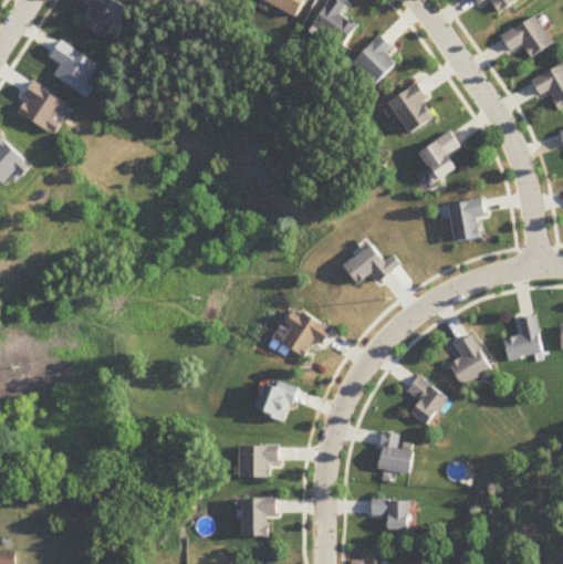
[(124,6),(114,0),(90,0),(77,22),(104,39),(124,6)]
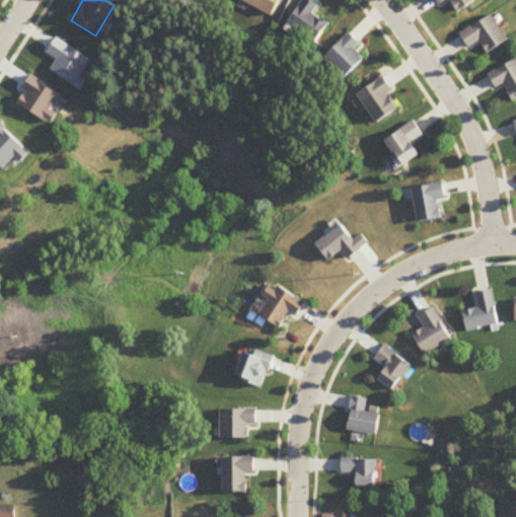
[(317,4),(311,0),(300,0),(285,23),(314,44),(328,23),(312,12),(317,4)]
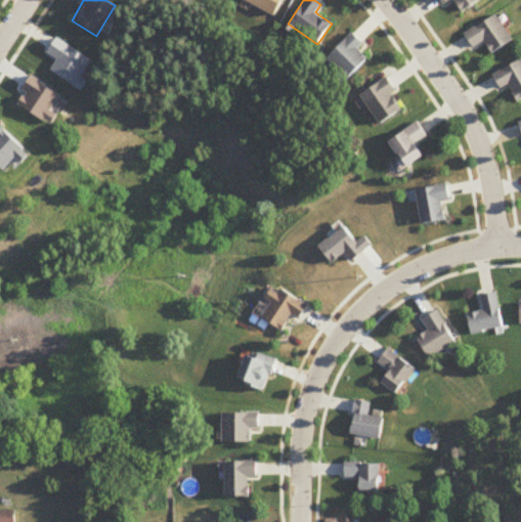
[(479,0),(439,0),(442,4),(448,0),(452,0),(462,12),(479,0)]
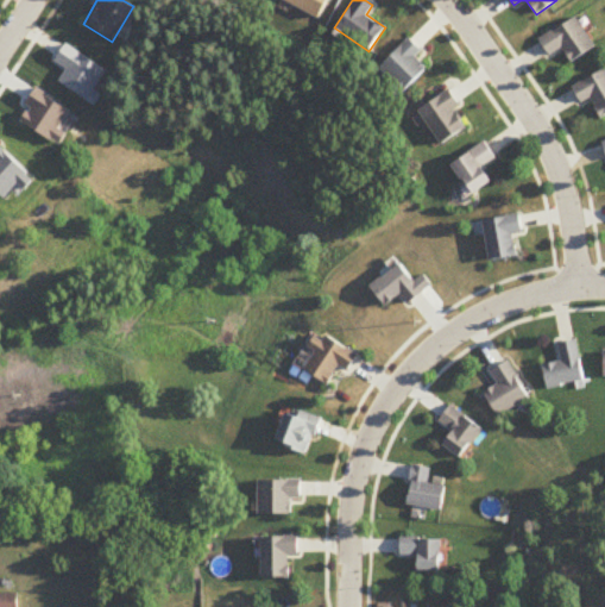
[(560,49),(571,63),(594,47),(572,14),(537,38),(549,56),(560,49)]
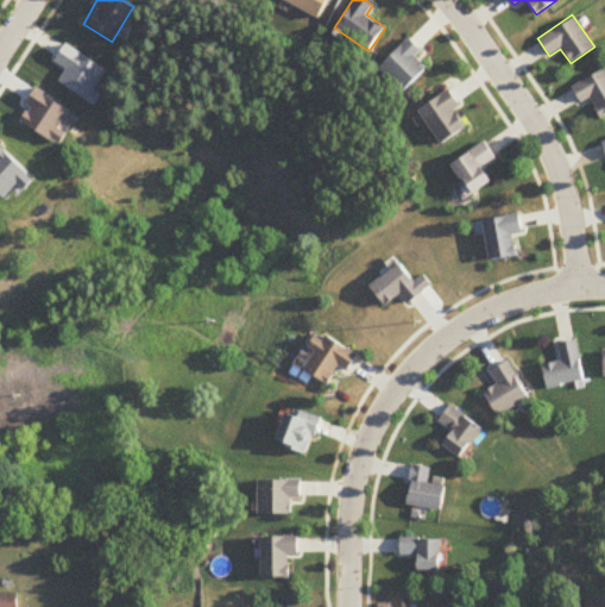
[(423,51),(408,37),(378,68),(394,83),(389,88),(399,98),(427,70),(415,58),(423,51)]
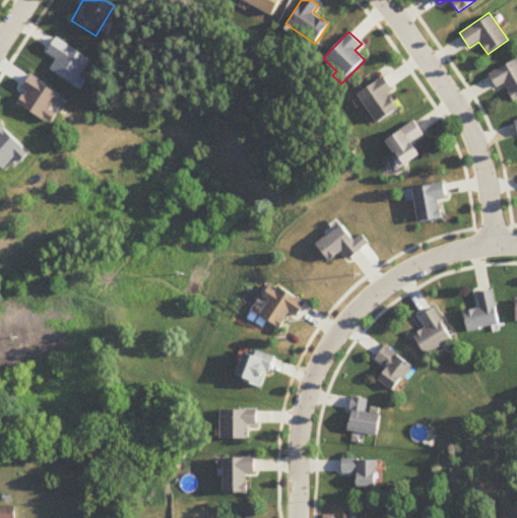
[(516,96),(516,58),(488,71),(495,88),(504,84),(511,100),(516,96)]
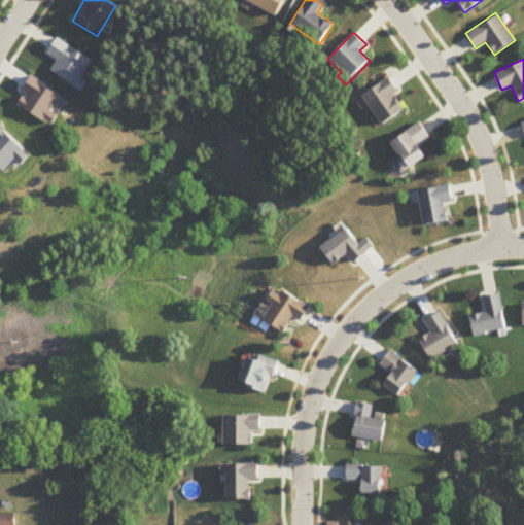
[(397,92),(388,78),(361,96),(382,126),(404,111),(392,95),(397,92)]
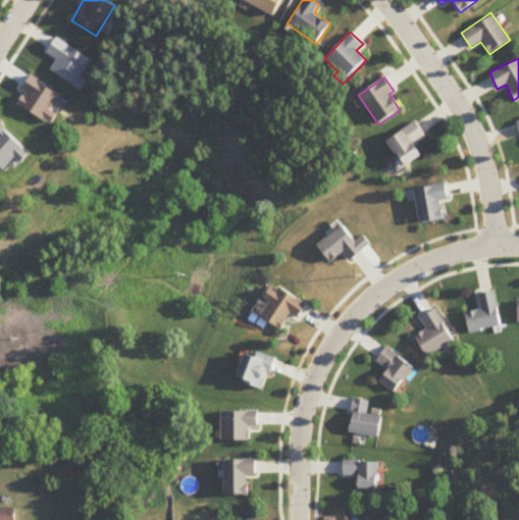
[(405,167),(421,156),(413,145),(425,136),(415,121),(386,141),(405,167)]
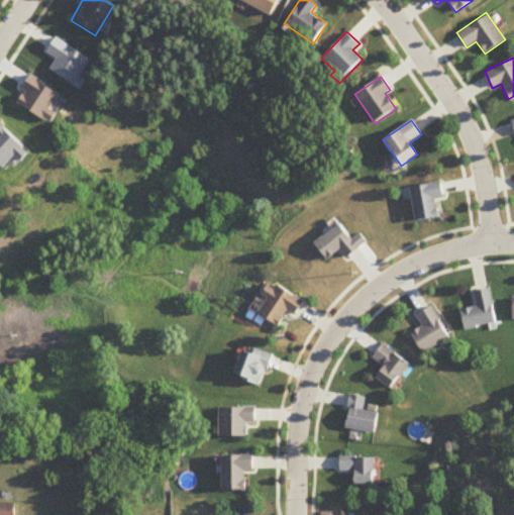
[(437,218),(434,199),(443,197),(440,182),(408,187),(414,222),(437,218)]
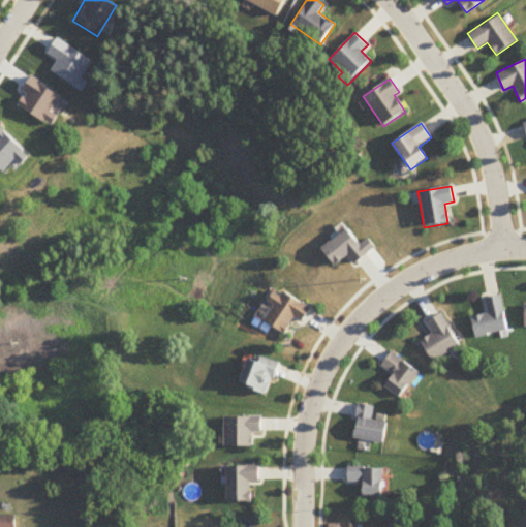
[(346,253),(353,261),(366,252),(345,227),(319,249),(333,265),(346,253)]
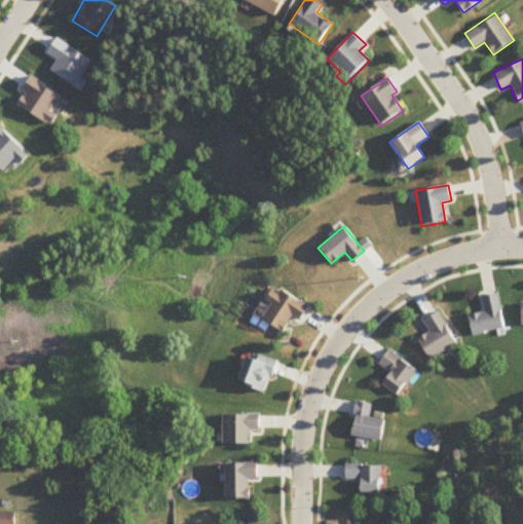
[(291,314),(300,320),(308,304),(273,285),(267,297),(271,300),(262,317),(284,329),(291,314)]
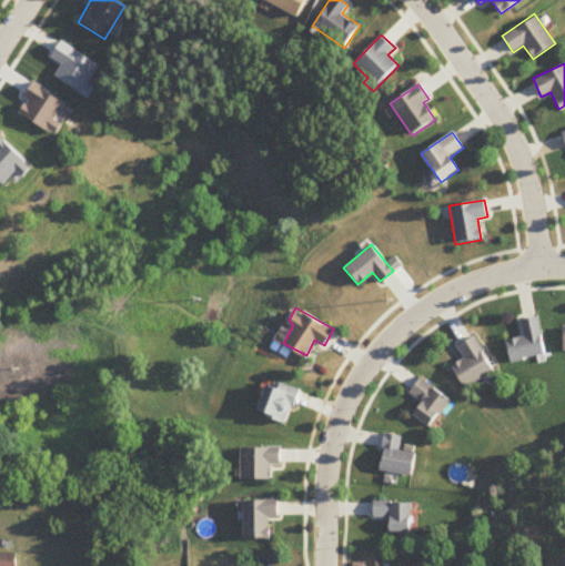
[(505,339),(508,360),(544,354),(537,315),(518,319),(522,335),(505,339)]
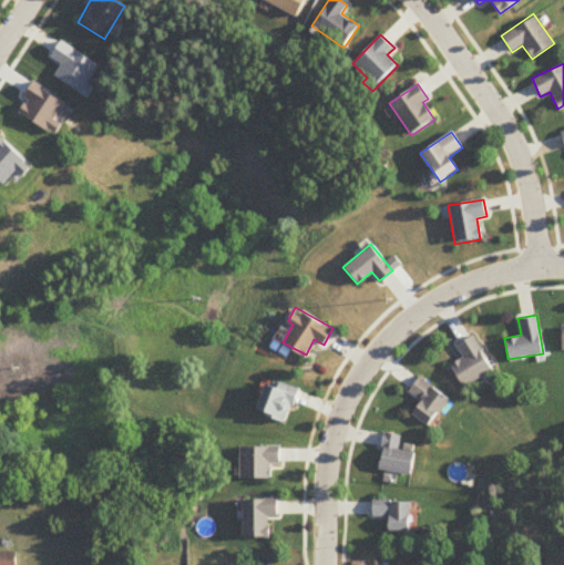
[(492,368),(470,335),(455,345),(463,356),(449,365),(464,387),(492,368)]
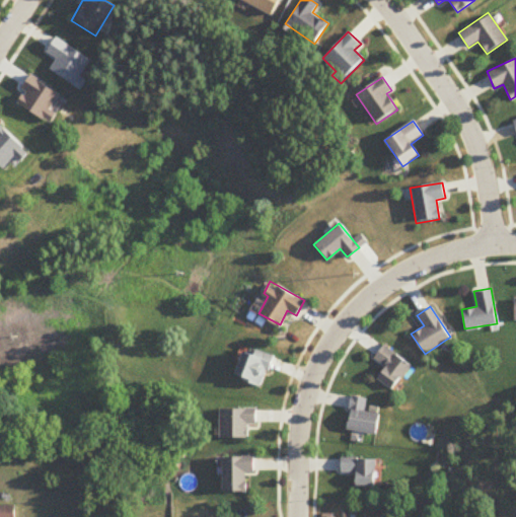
[(384,367),(377,377),(392,388),(411,363),(382,343),(372,358),(384,367)]
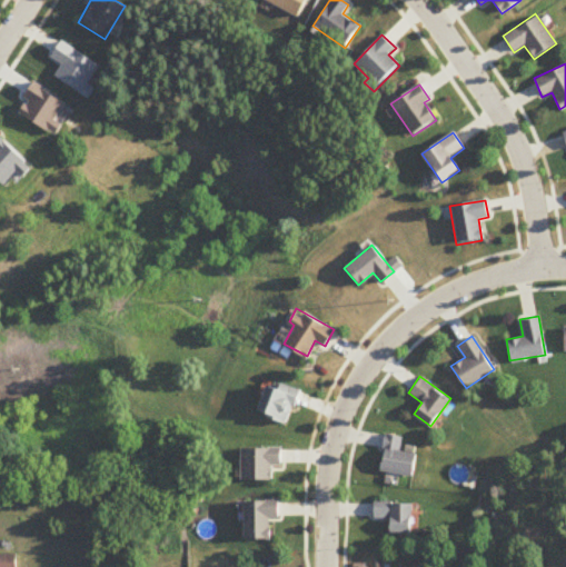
[(269,378),(257,411),(285,423),(298,389),(269,378)]
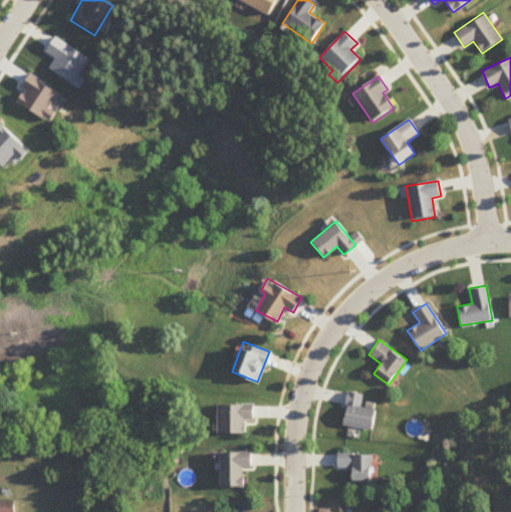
[(342,424),(372,428),(374,408),(360,406),(361,393),(346,391),(342,424)]
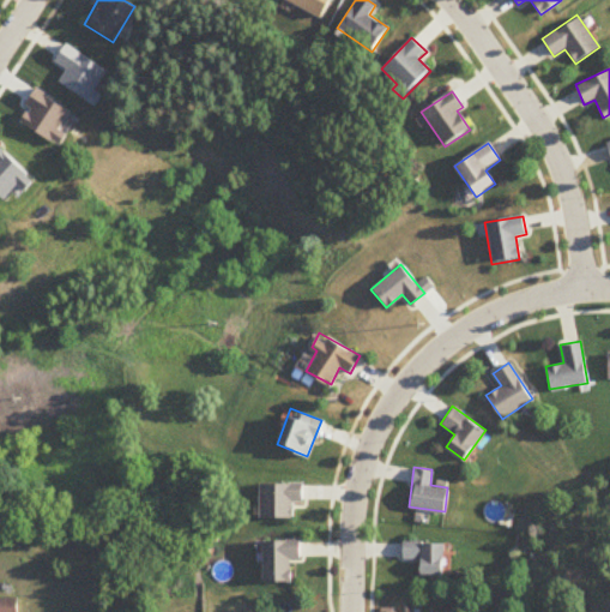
[(293,516),(293,502),(302,502),(302,481),(260,481),(260,516),(293,516)]
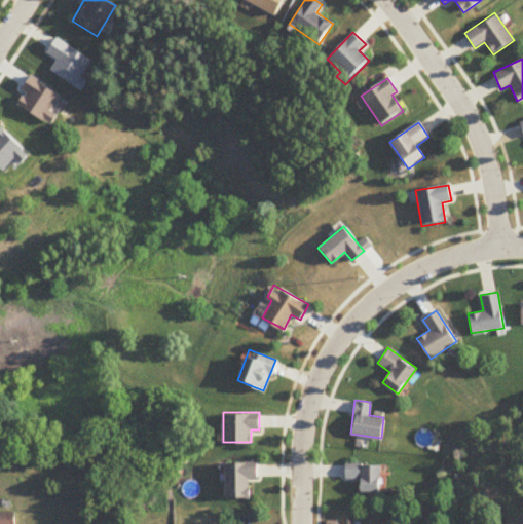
[(225,496),(248,496),(248,478),(257,478),(257,460),(225,460),(225,496)]
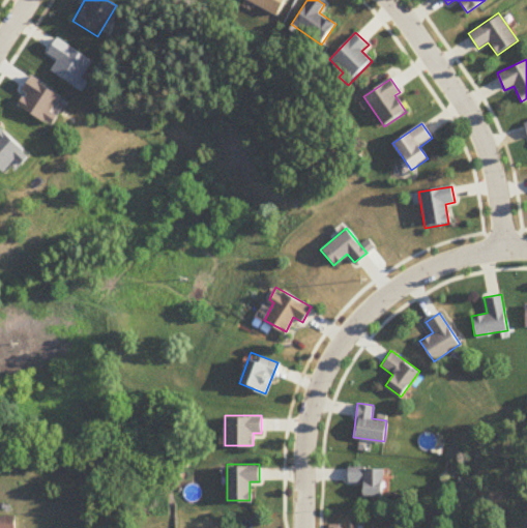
[(347,481),(362,481),(362,495),(383,495),(383,466),(347,466),(347,481)]
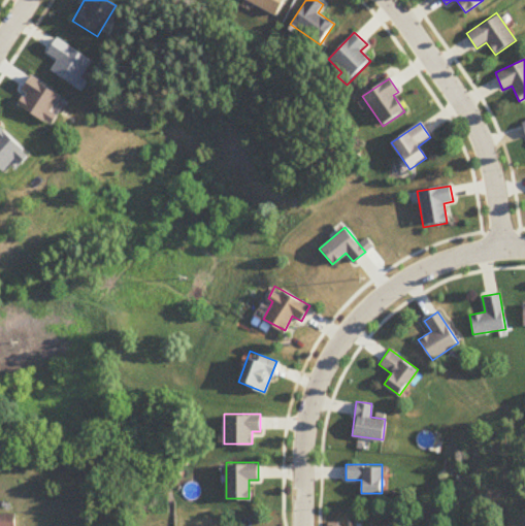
[(12,525),(13,513),(0,513),(0,525),(12,525)]
